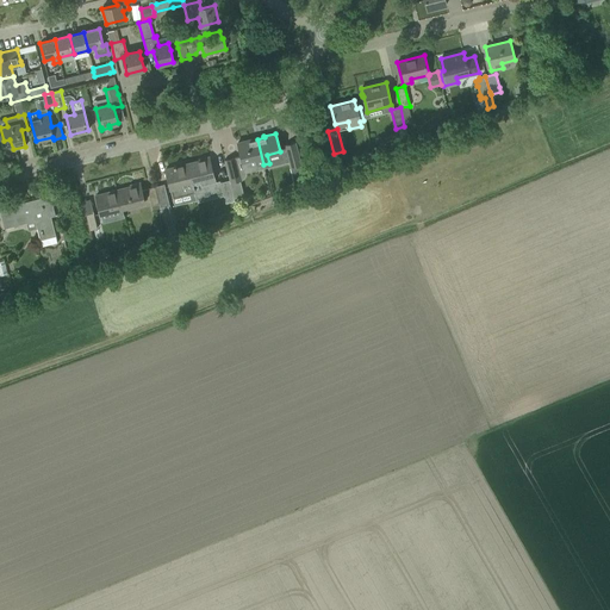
[(224,160),(230,180),(230,184),(238,181),(242,180),(244,178),(247,173),(265,168),(263,165),(257,139),(250,141),(249,139),(238,143),(241,156),(232,157),(224,160)]
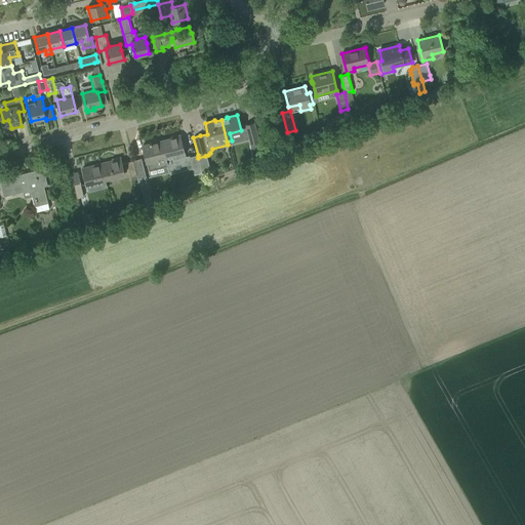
[(246,124),(251,145),(259,143),(254,122),(246,124)]
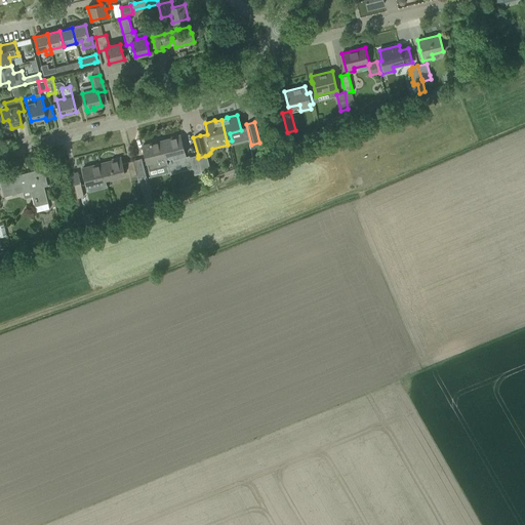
[(172,138),(161,140),(167,164),(167,166),(180,163),(179,161),(186,160),(179,135),(172,137),(172,138)]
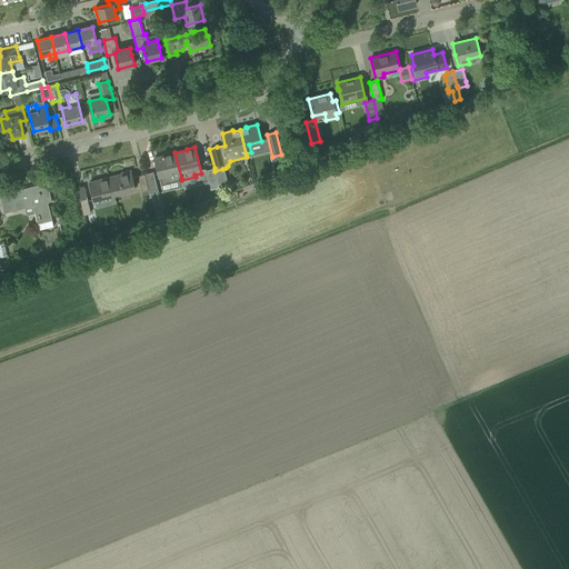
[(162,156),(155,158),(159,176),(160,176),(162,185),(181,180),(181,178),(175,152),(165,156),(163,155),(162,155),(162,156)]
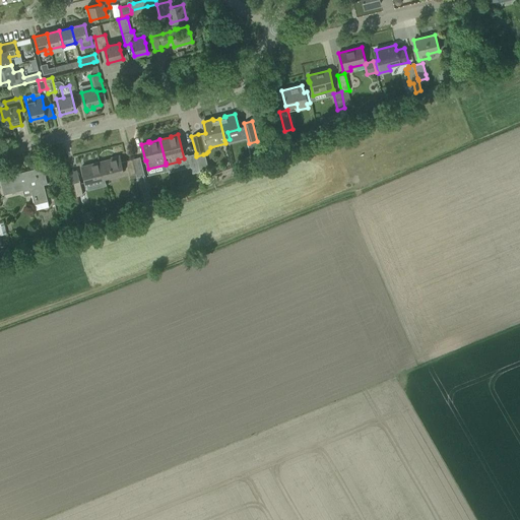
[(200,172),(196,156),(196,153),(188,155),(192,174),(200,172)]
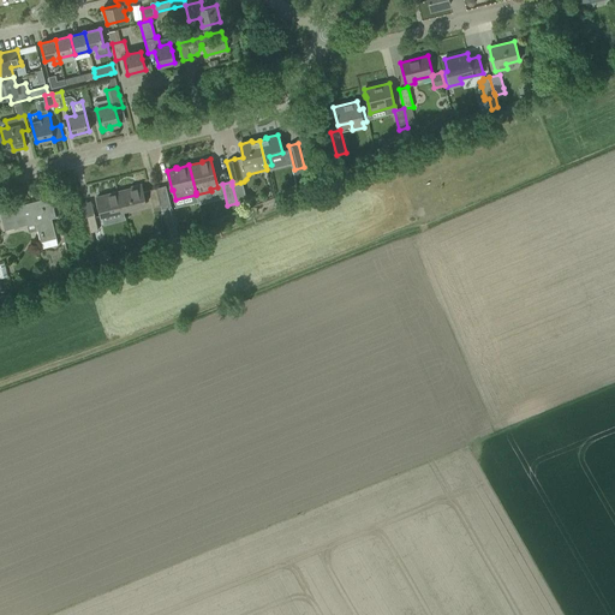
[(132,187),(119,191),(123,210),(145,204),(141,185),(132,186),(132,187)]
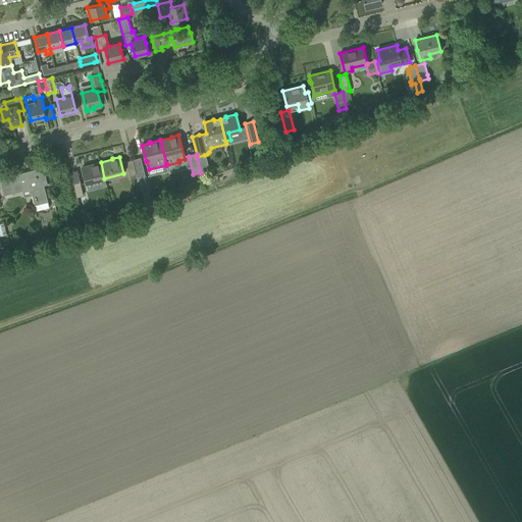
[(133,159),(136,174),(137,177),(145,175),(141,157),(133,159)]
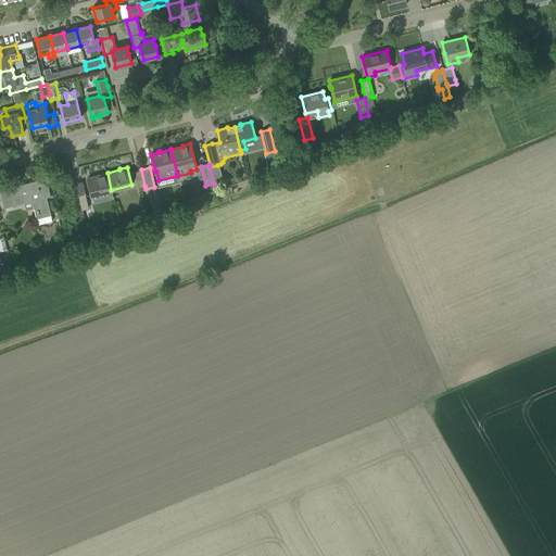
[(144,186),(141,169),(135,172),(139,191),(146,190),(146,189),(144,186)]
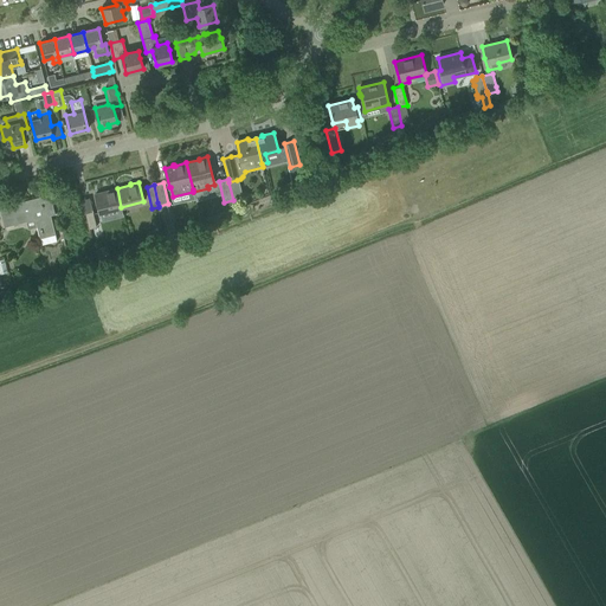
[(121,207),(117,188),(107,191),(105,189),(104,191),(104,192),(95,194),(98,206),(100,212),(121,207)]
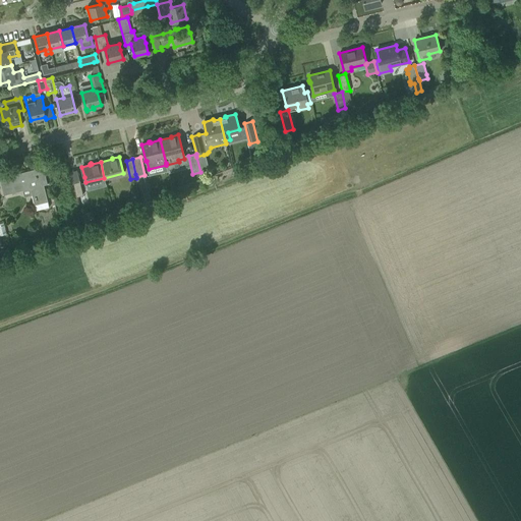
[(33,188),(37,204),(48,201),(44,185),(47,184),(43,167),(9,175),(10,177),(0,179),(0,181),(3,195),(33,188)]
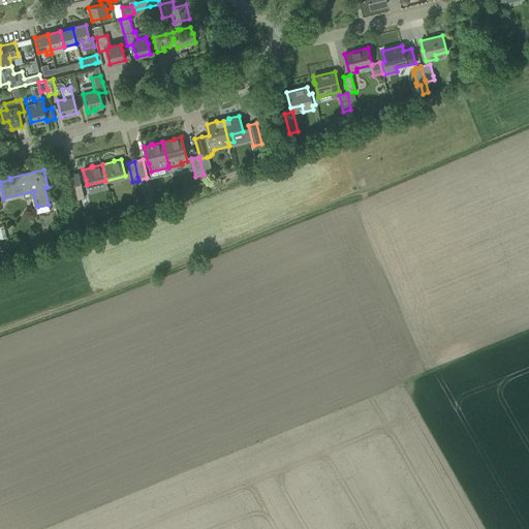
[(74,186),(78,199),(84,198),(81,184),(74,186)]
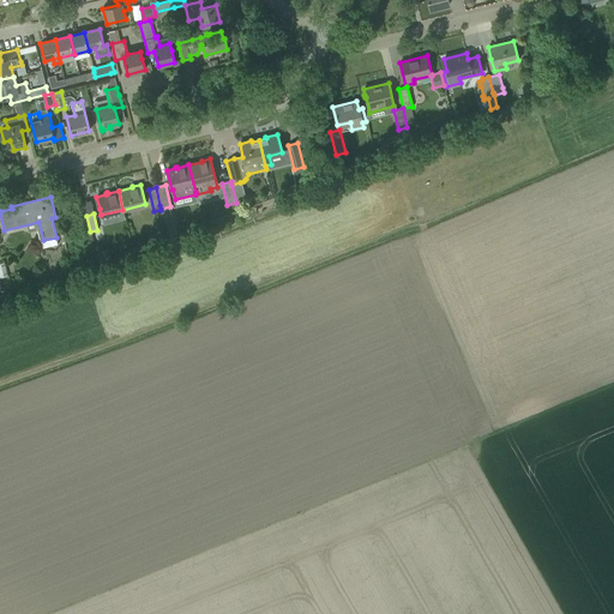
All buildings are outlined.
